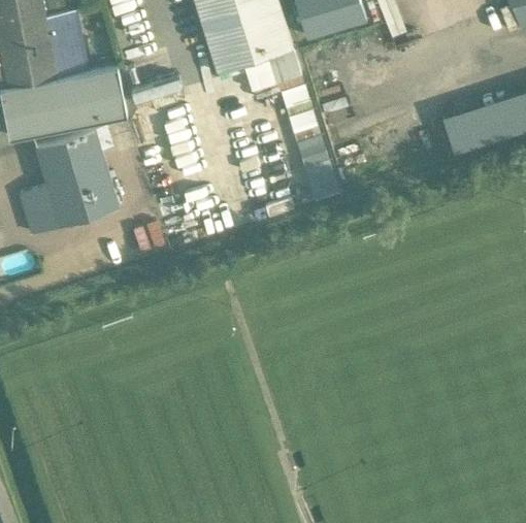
[(11,140),(114,120),(128,117),(119,66),(90,72),(77,10),(46,17),(42,0),(0,0),(0,41),(5,68),(1,69),(4,84),(8,83),(9,89),(1,91),(11,140)]
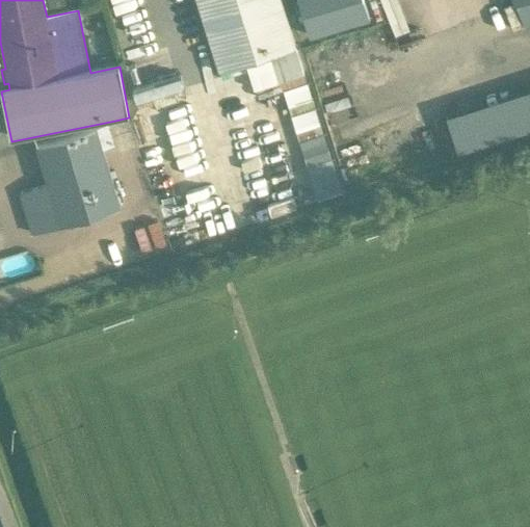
[(64,0),(48,0),(51,14),(68,9),(64,0)]
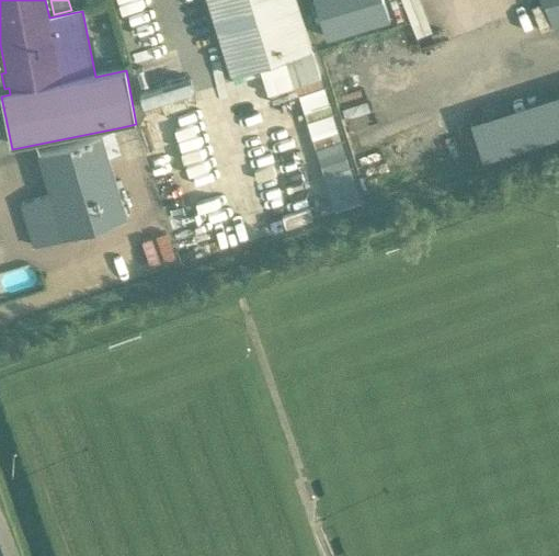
[(206,0),(231,80),(312,55),(295,0),(206,0)]
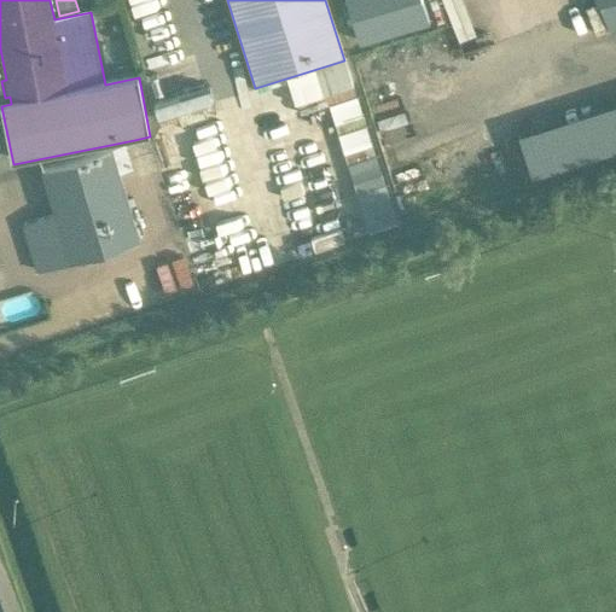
[(430,28),(422,0),(346,0),(361,50),(430,28)]
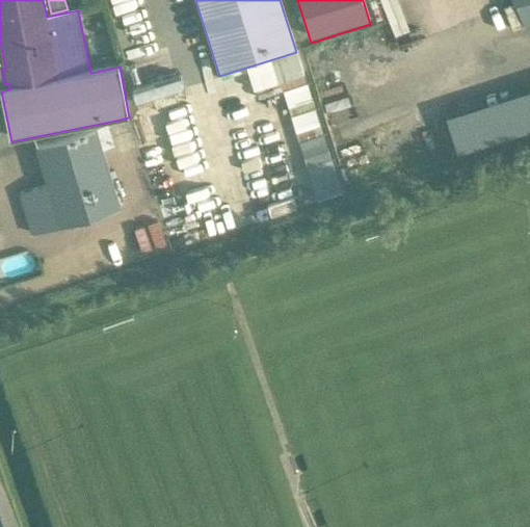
[(397,7),(385,12),(389,23),(390,23),(397,41),(409,35),(397,7)]
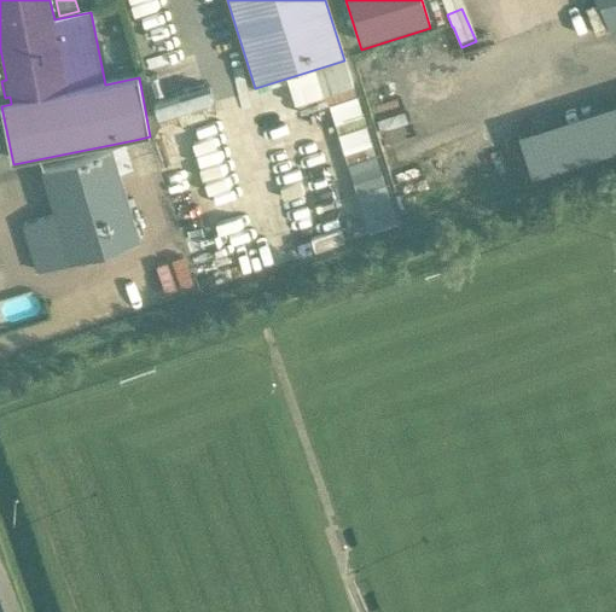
[(151,108),(160,133),(214,114),(205,88),(151,108)]
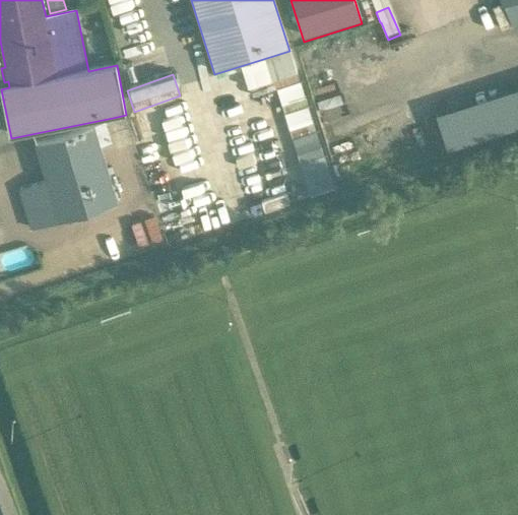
[(517,86),(430,110),(440,147),(517,126),(517,86)]
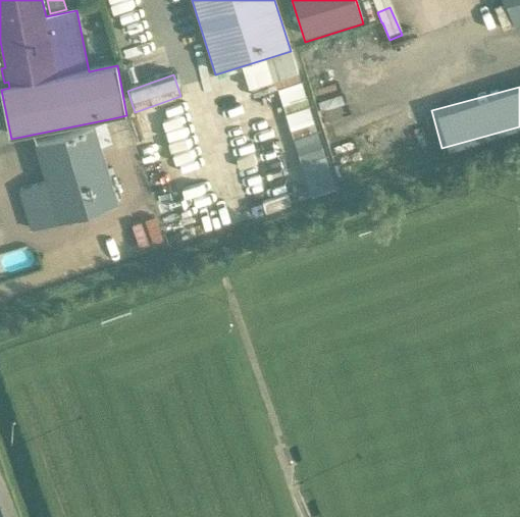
[(144,182),(171,174),(159,124),(132,132),(144,182)]
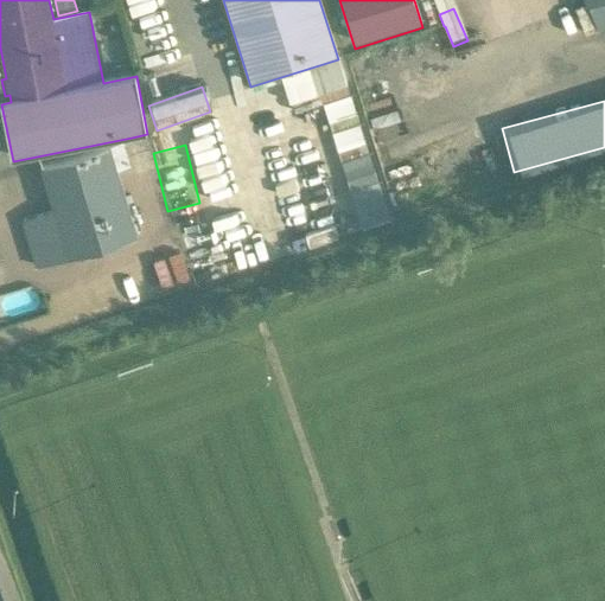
[(25,225),(39,272),(139,241),(110,149),(43,171),(56,216),(25,225)]
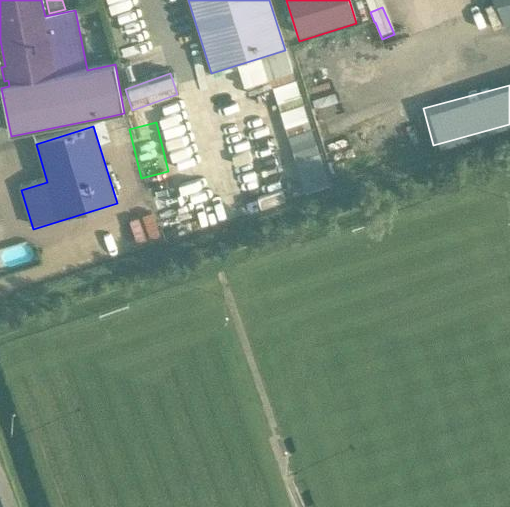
[(281,450),(285,462),(289,461),(285,449),(281,450)]
